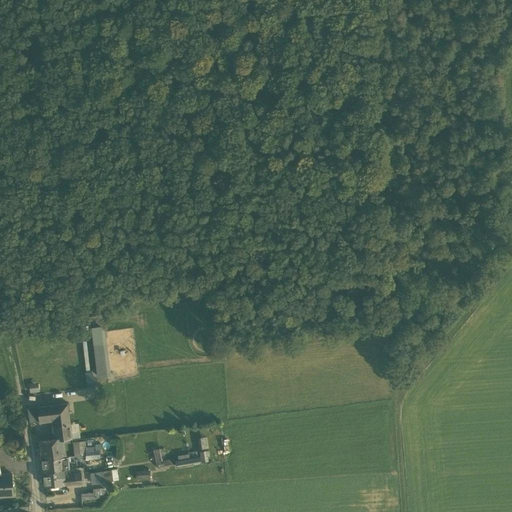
[(110,376),(104,327),(92,329),(97,377),(110,376)]
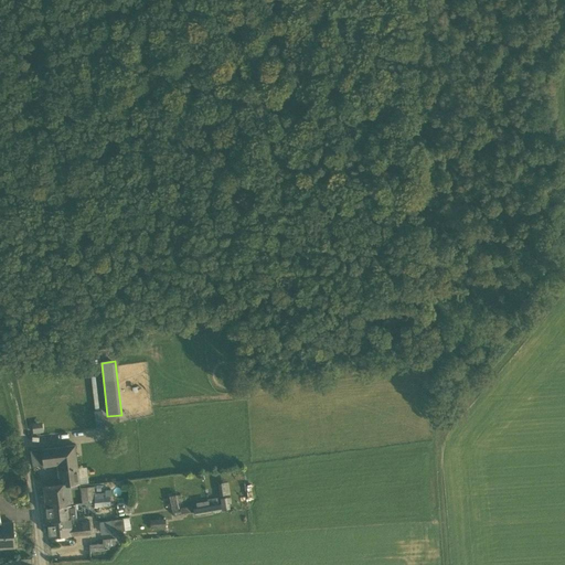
[(102,409),(94,409),(95,428),(104,428),(102,409)]
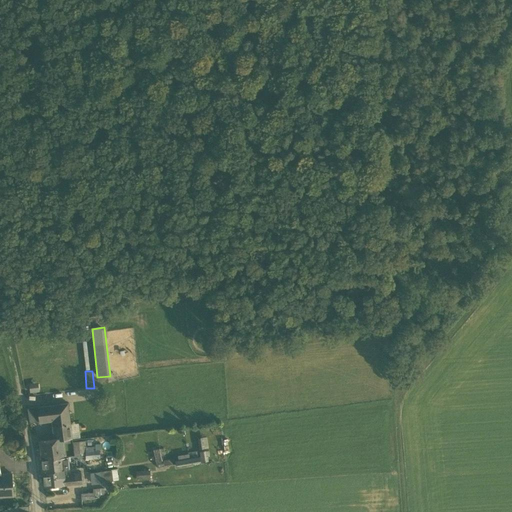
[(67,404),(29,408),(30,416),(28,416),(30,427),(41,426),(41,421),(54,420),(56,440),(64,439),(72,439),(67,404)]
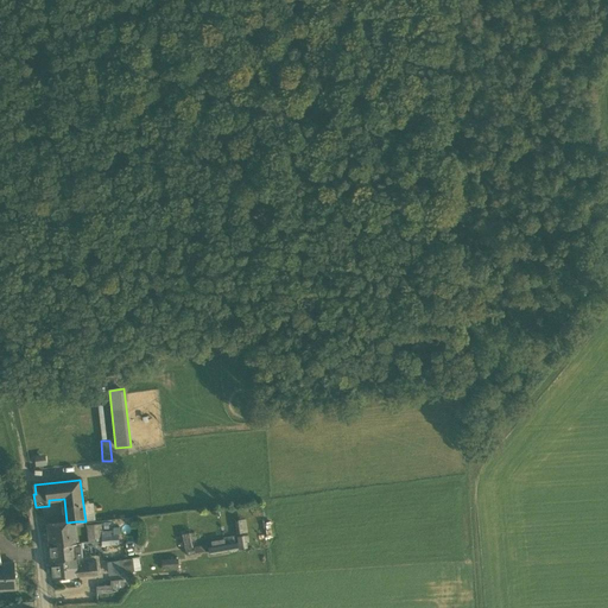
[(67,523),(46,524),(49,542),(63,540),(63,544),(77,543),(76,521),(67,523)]
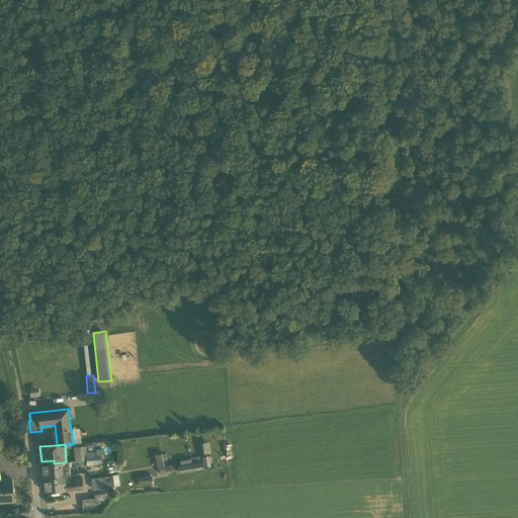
[(102,462),(101,449),(86,450),(86,445),(73,446),(74,459),(86,458),(86,464),(102,462)]
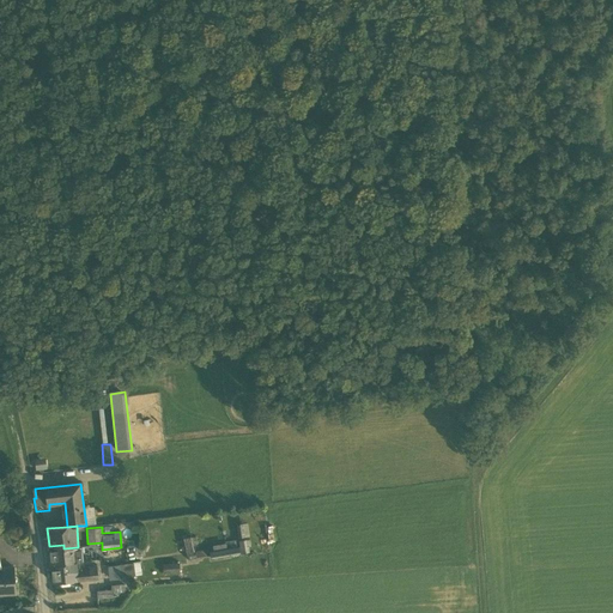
[(195,535),(184,536),(184,551),(193,551),(193,544),(196,544),(195,535)]
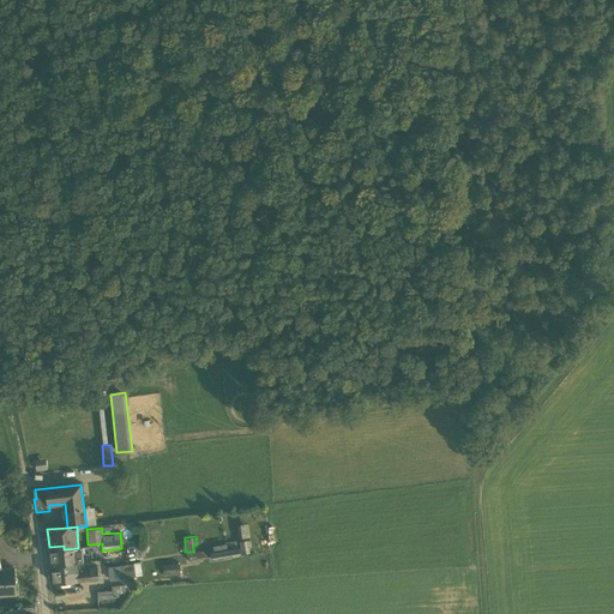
[(240,553),(240,548),(226,548),(226,545),(209,546),(209,554),(240,553)]
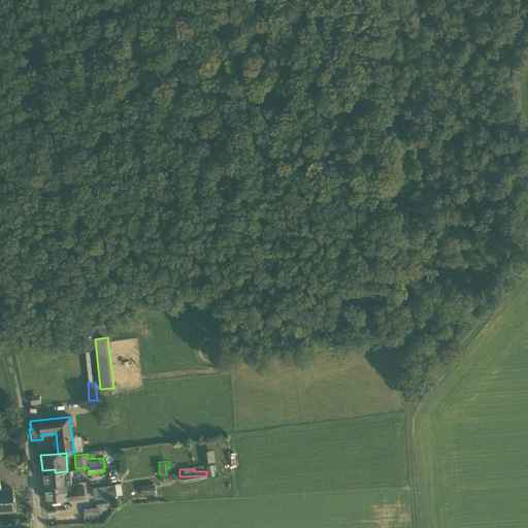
[(55,469),(42,470),(44,488),(56,487),(56,485),(71,484),(70,471),(67,471),(55,472),(55,469)]
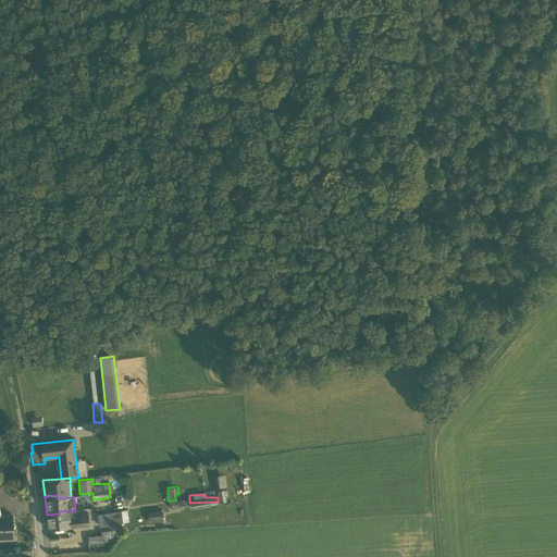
[(1,517),(0,511),(0,540),(14,540),(13,516),(1,517)]
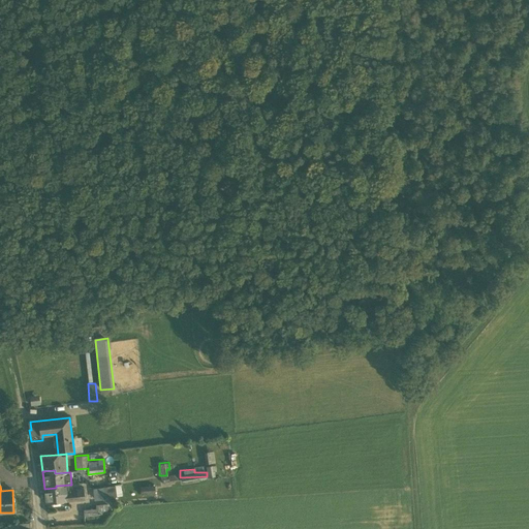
[(145,486),(145,494),(156,494),(155,486),(145,486)]
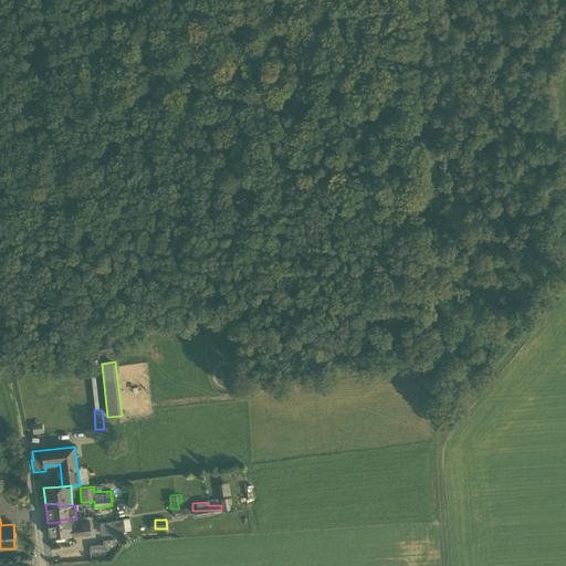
[(122,533),(122,521),(100,521),(100,533),(122,533)]
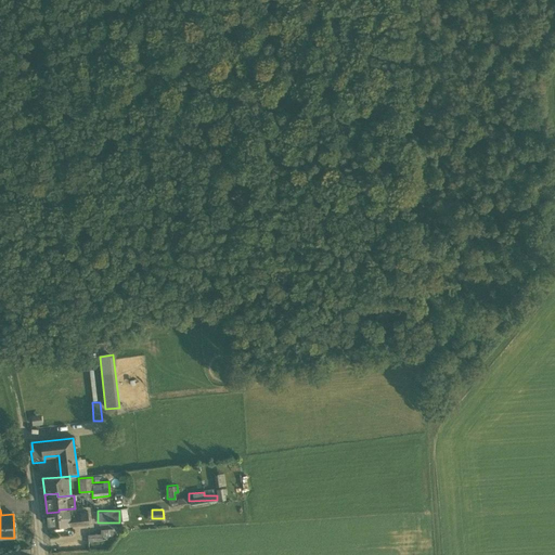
[(59,512),(47,513),(49,528),(69,526),(69,519),(69,517),(60,518),(59,512)]
